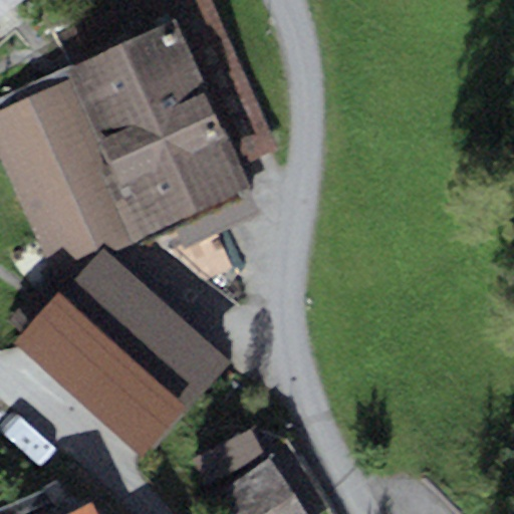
[(66,78),(0,109),(0,158),(57,278),(81,266),(108,253),(248,188),(239,167),(279,148),(209,0),(165,0),(174,18),(62,70),(66,78)]
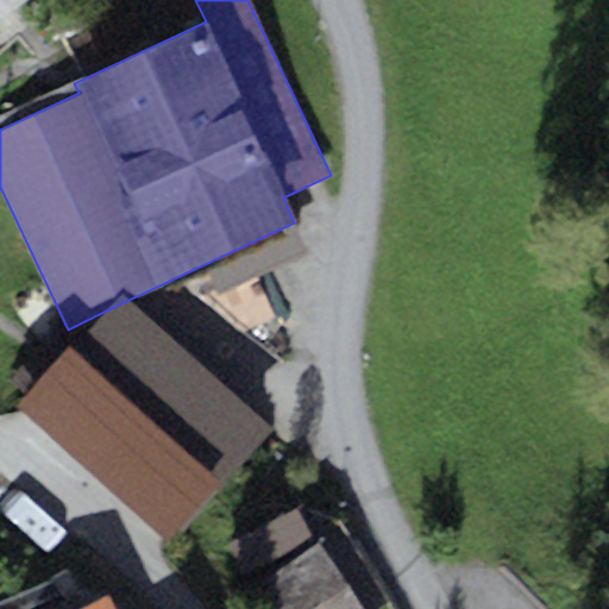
[(0,0),(0,19),(23,0),(0,0)]
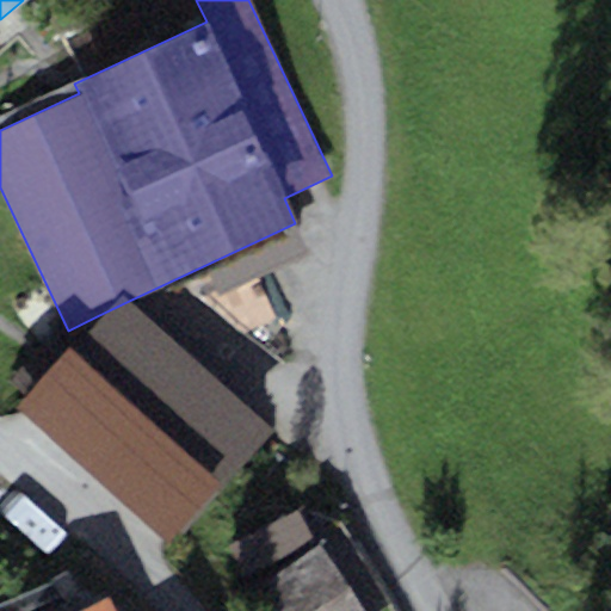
[(129,301),(97,316),(16,407),(167,542),(271,427),(129,301)]
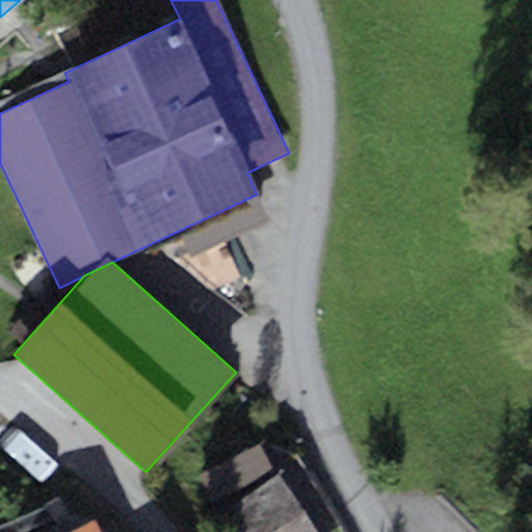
[(315,531),(255,444),(200,481),(234,531),(315,531)]
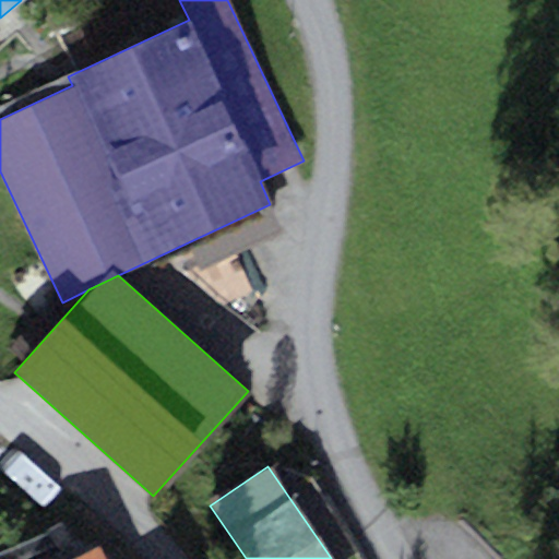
[(104,558),(98,547),(74,558),(104,558)]
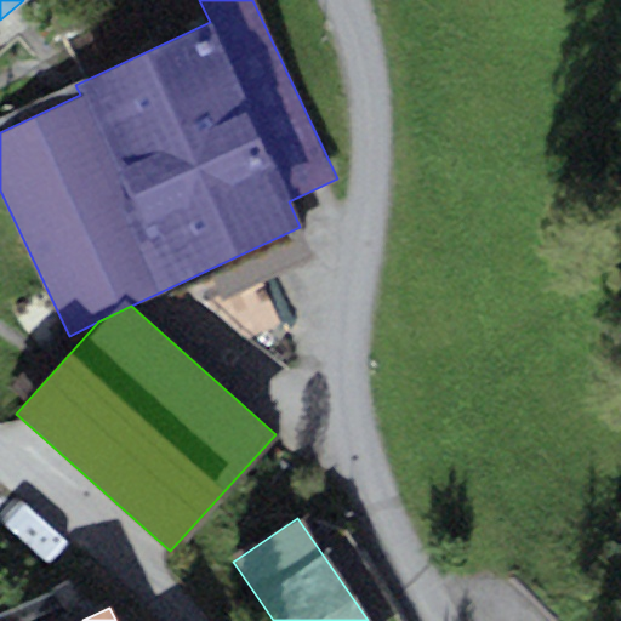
All buildings are outlined.
